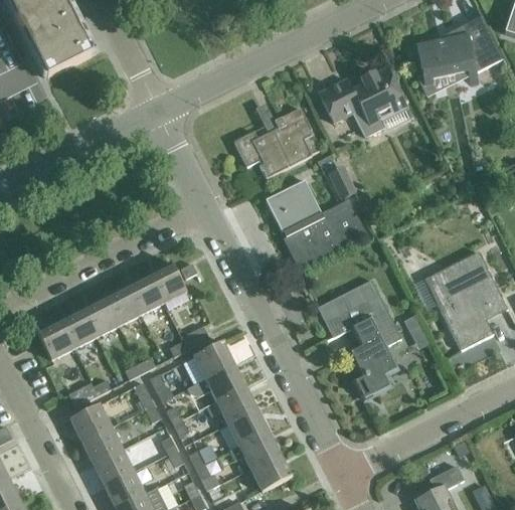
[(8,0),(46,76),(91,54),(63,0),(8,0)]
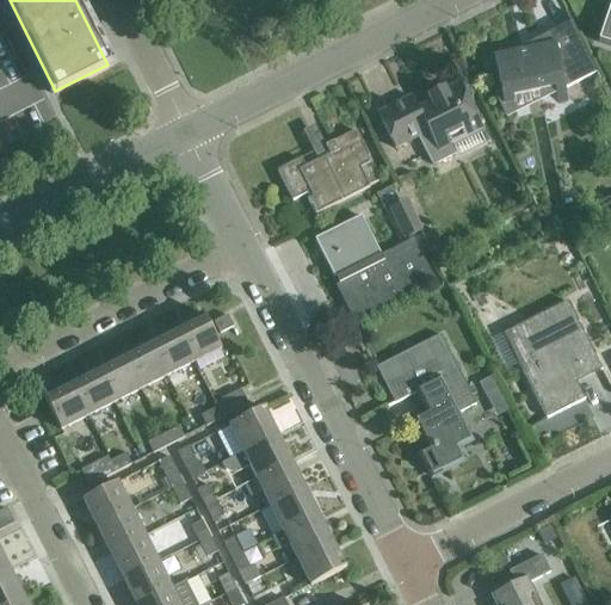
[(609,0),(598,38),(610,42),(610,0),(609,0)]
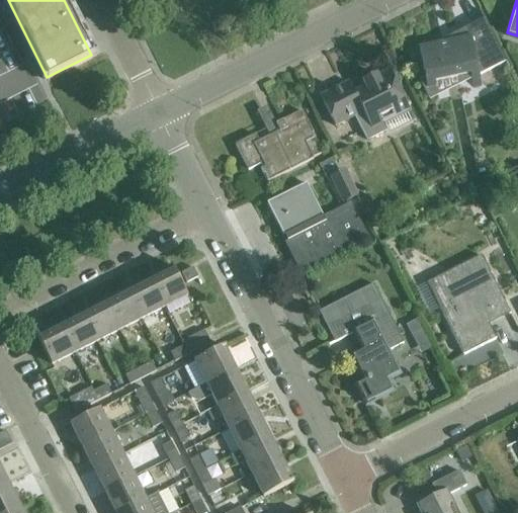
[(419,46),(426,80),(476,69),(477,73),(506,58),(485,15),(429,43),(430,44),(419,46)]
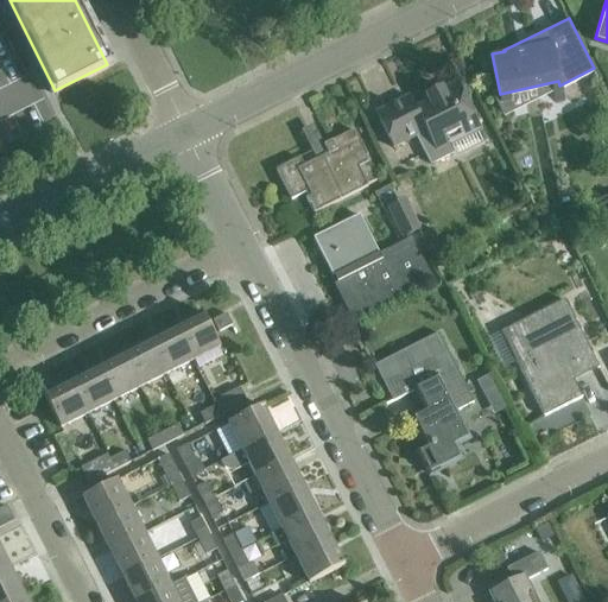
[(375,109),(393,144),(425,127),(437,150),(451,141),(450,138),(479,124),(483,132),(457,78),(443,86),(441,82),(425,90),(429,97),(416,105),(410,93),(375,109)]
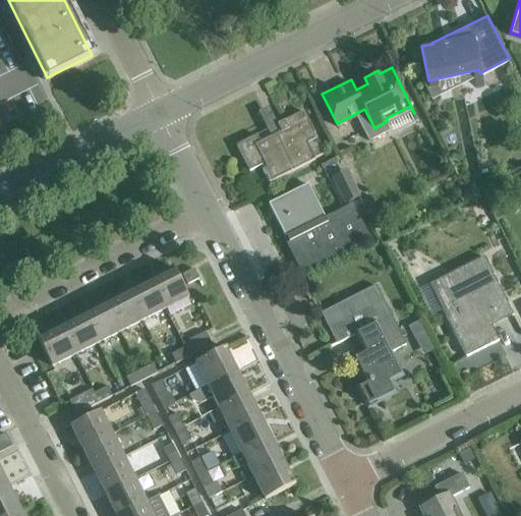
[(314,155),(323,150),(317,138),(315,139),(313,136),(317,134),(303,107),(277,121),(280,128),(261,138),(256,131),(236,141),(249,168),(263,162),(265,165),(262,166),(269,179),(315,157),(314,155)]
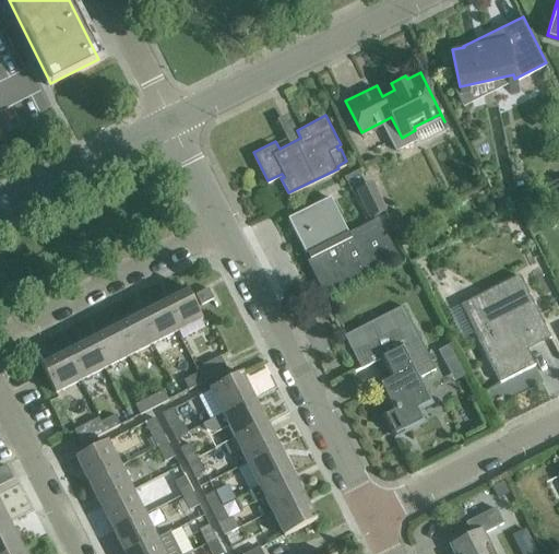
[(355,187),(372,220),(389,212),(372,178),(355,187)]
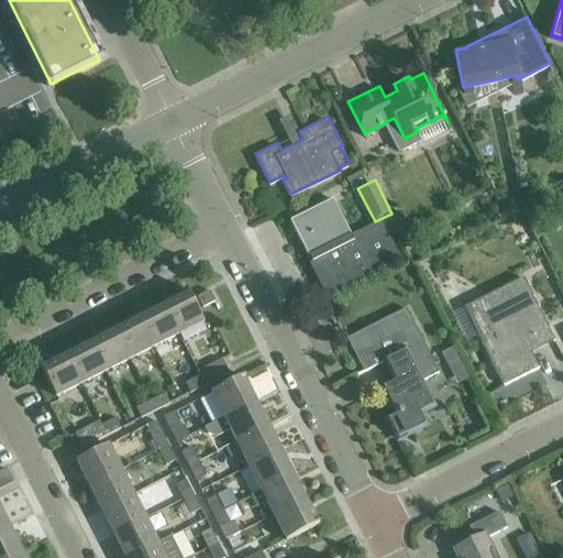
[(332,195),(290,217),(308,253),(309,252),(312,259),(309,260),(311,264),(316,265),(315,270),(319,272),(318,276),(322,277),(320,283),(322,286),(330,283),(333,288),(384,262),(400,254),(382,218),(375,221),(352,233),(351,231),(332,195)]
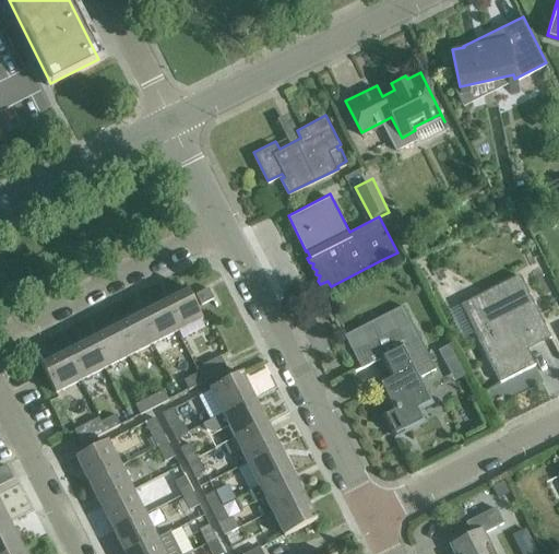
[(460,302),(500,379),(535,362),(527,346),(550,334),(519,272),(460,302)]
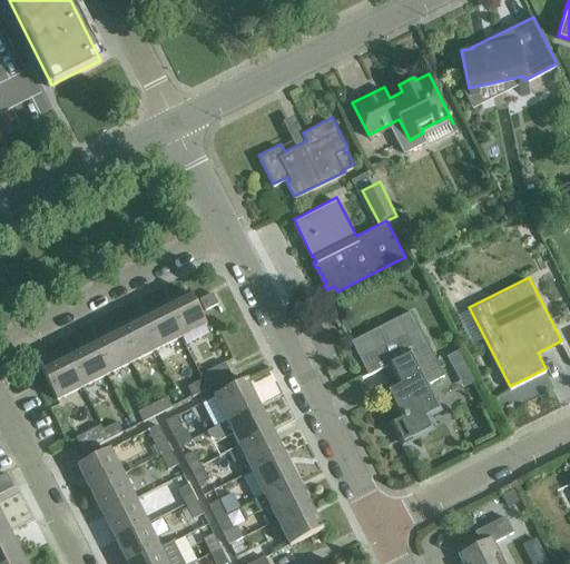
[(188,290),(164,302),(180,334),(206,322),(189,288),(187,289),(188,290)]
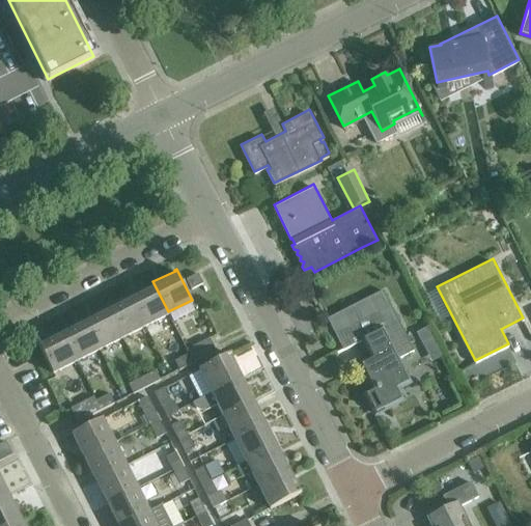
[(186,276),(191,286),(202,280),(197,271),(186,276)]
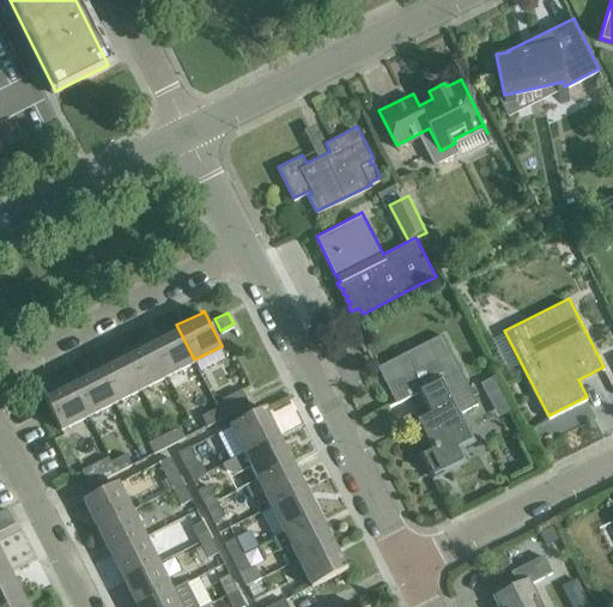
[(176,325),(150,339),(168,374),(194,359),(176,325)]
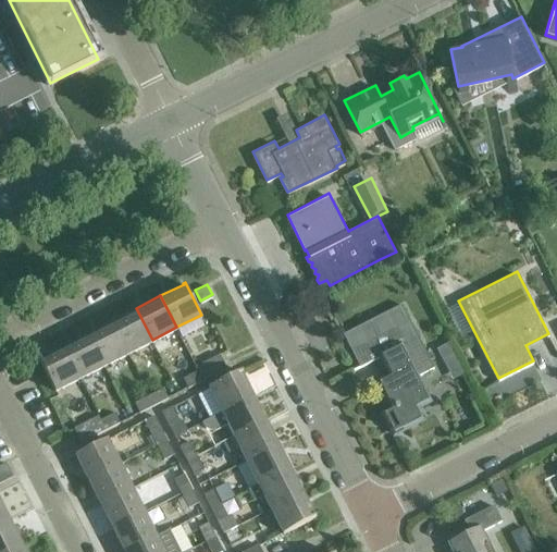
[(435,365),(411,318),(403,302),(345,332),(361,365),(384,353),(394,372),(380,380),(394,407),(385,412),(395,431),(422,417),(417,405),(430,399),(418,375),(435,365)]
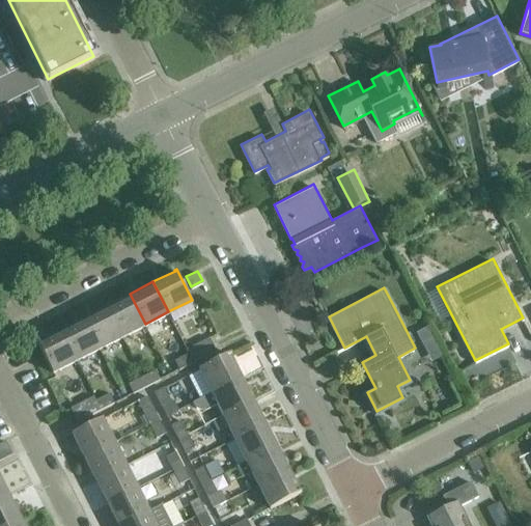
[(130,294),(107,305),(122,335),(145,324),(130,294)]
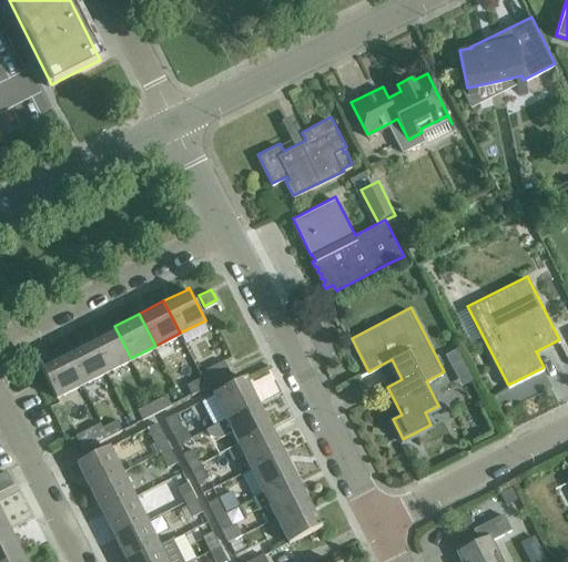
[(114,326),(90,338),(107,370),(131,358),(114,326)]
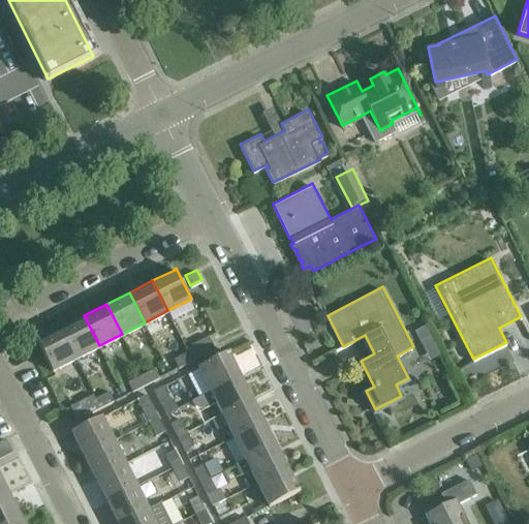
[(84,315),(61,327),(76,357),(99,345),(84,315)]
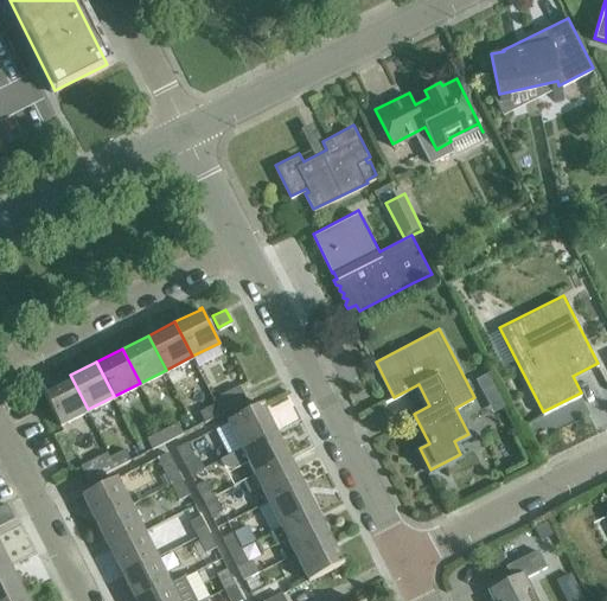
[(489,368),(475,373),(484,391),(497,385),(489,368)]
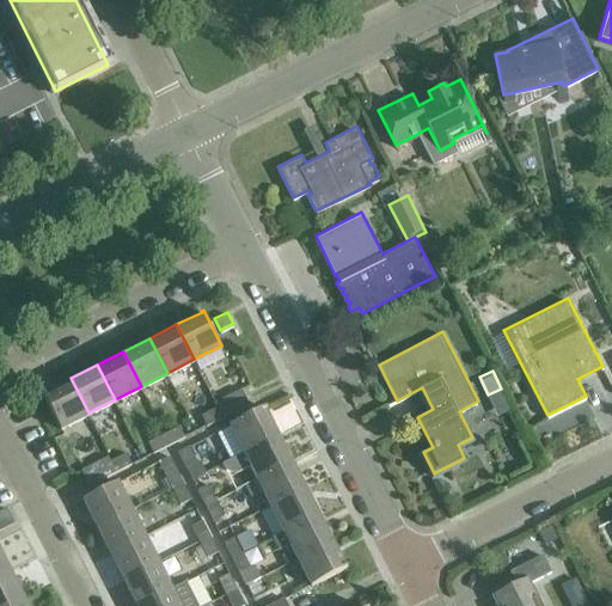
[(89,412),(71,378),(44,391),(44,390),(42,391),(61,427),(89,412)]
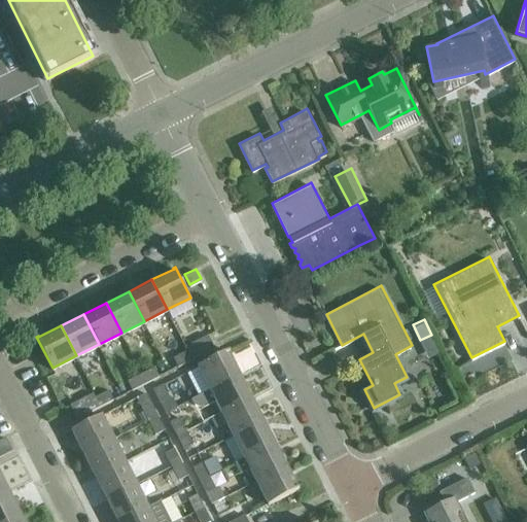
[(214,346),(207,333),(184,344),(186,348),(191,357),(214,346)]
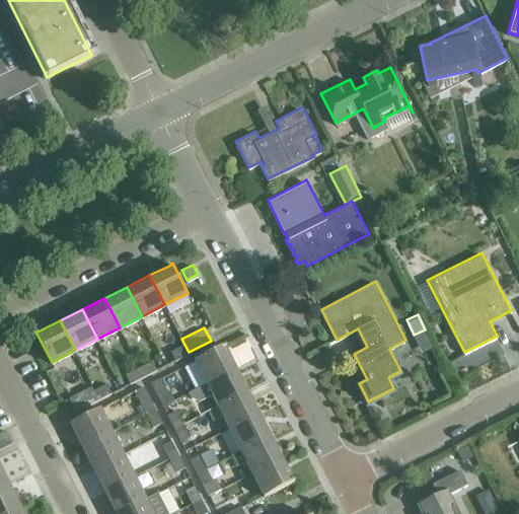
[(175,359),(189,352),(183,343),(170,350),(175,359)]
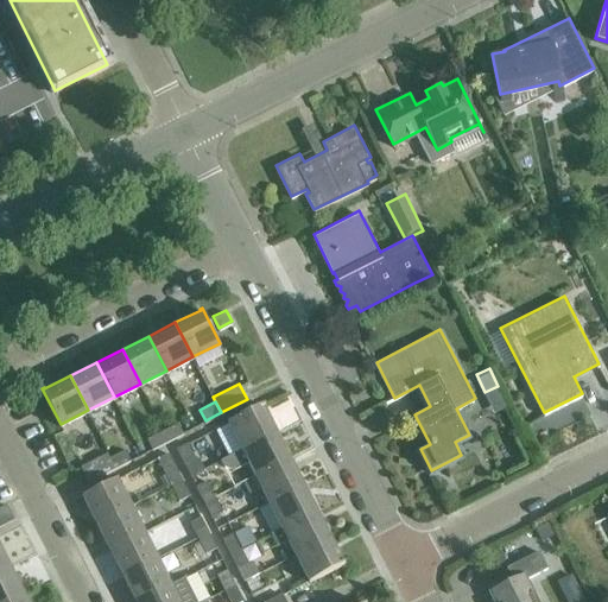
[(228,419),(241,447),(276,430),(264,404),(264,401),(228,419)]
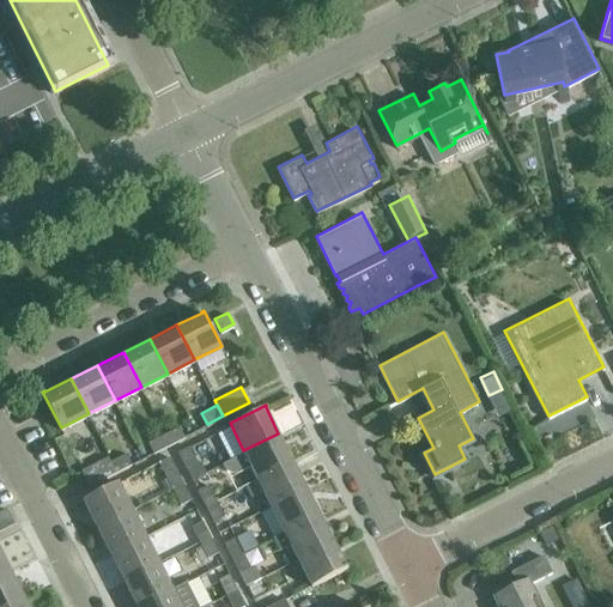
[(180,424),(164,431),(169,442),(184,435),(180,424)]
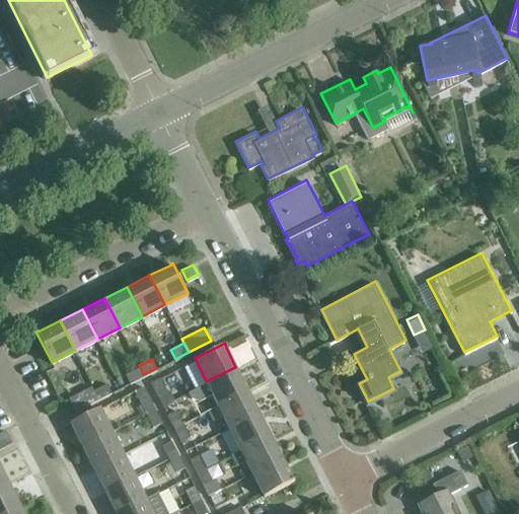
[(143,374),(139,365),(126,372),(130,381),(143,374)]
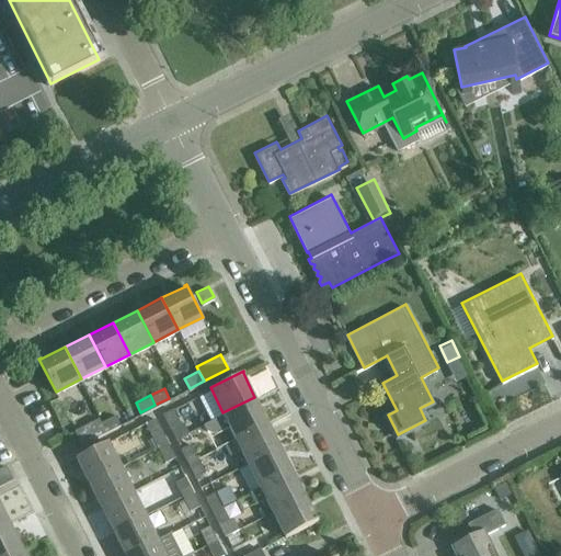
[(229,424),(236,437),(267,421),(254,397),(222,412),(204,422),(207,428),(215,429),(219,429),(229,424)]
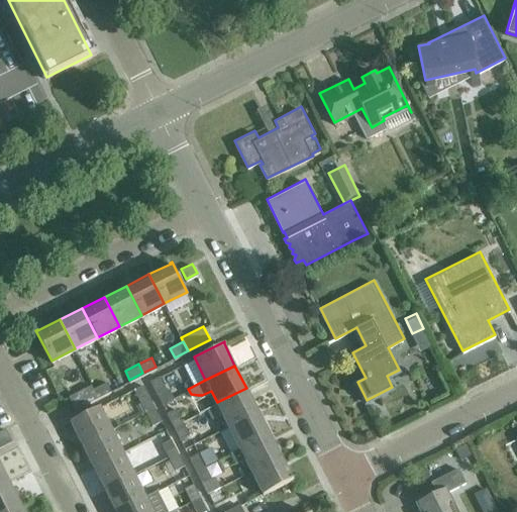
[(150,379),(157,393),(166,388),(160,375),(150,379)]
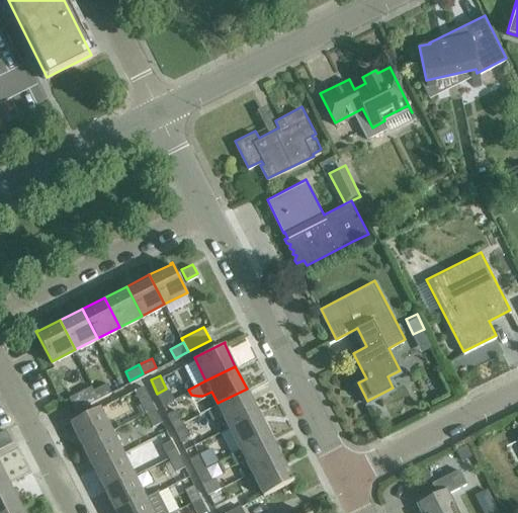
[(106,380),(94,388),(98,397),(111,391),(106,380)]
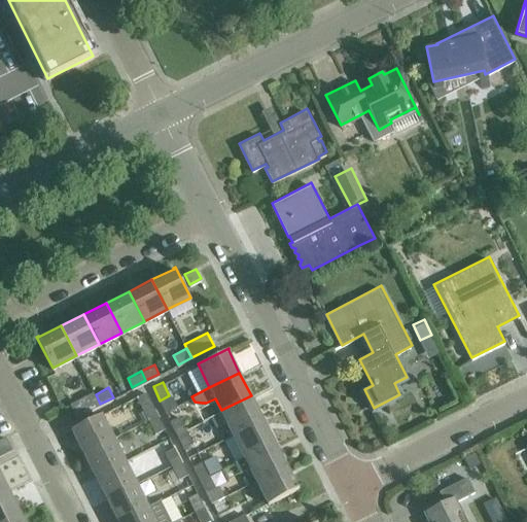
[(100,404),(96,394),(95,394),(93,390),(70,402),(76,415),(100,404)]
